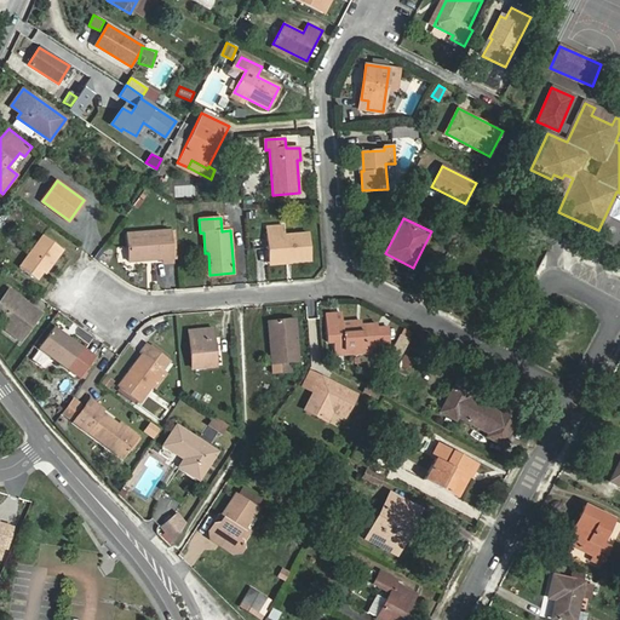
[(311,260),(309,231),(285,234),(285,225),(267,228),(268,257),(290,256),(291,262),(311,260)]
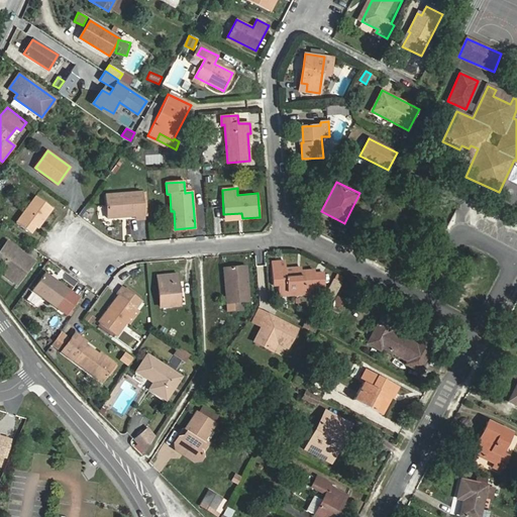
[(145,219),(143,193),(106,195),(108,218),(136,216),(136,219),(145,219)]
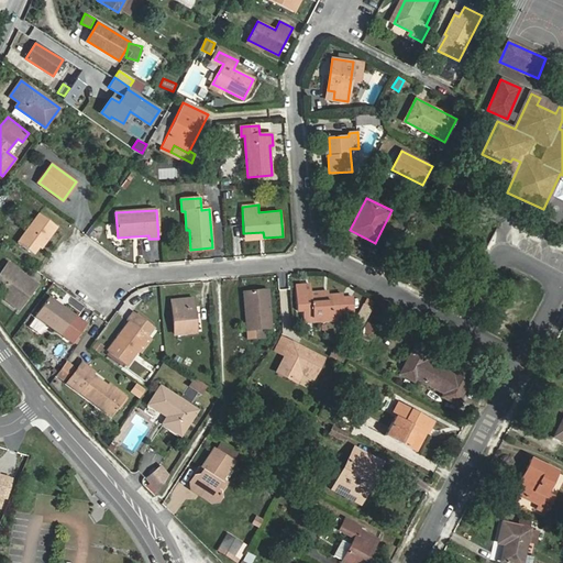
[(41,249),(57,225),(40,213),(19,243),(33,254),(39,246),(41,249)]
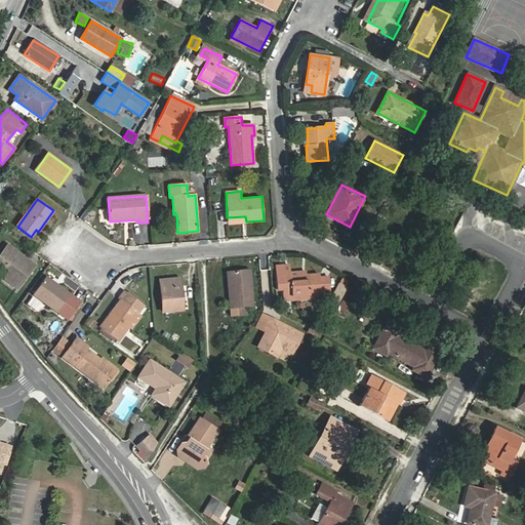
[(35,265),(7,245),(0,255),(0,264),(3,267),(5,279),(17,288),(35,265)]
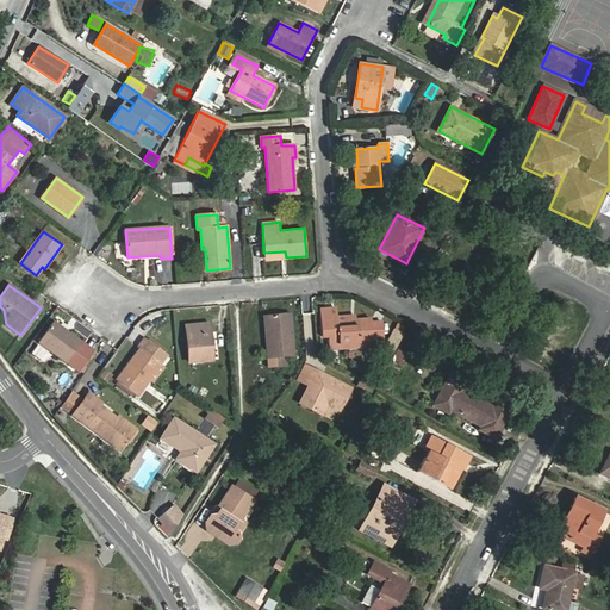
[(372,340),(371,318),(355,319),(336,322),(335,309),(322,310),(323,337),(329,337),(330,349),(368,347),(368,340),(372,340)]
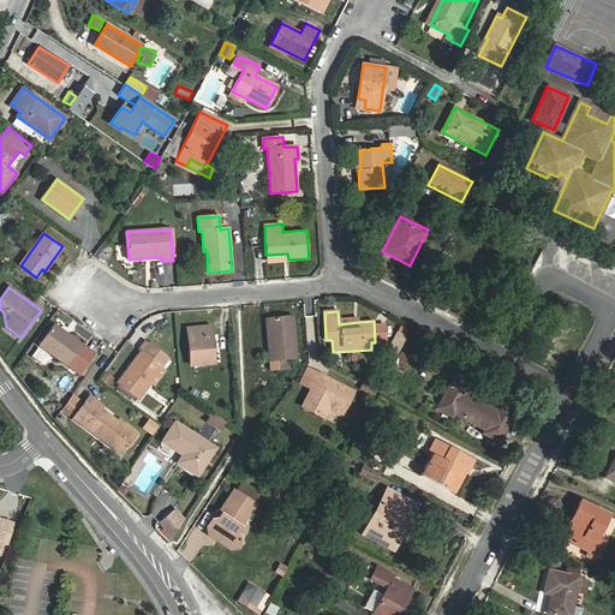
[(287,358),(296,358),(293,317),(273,318),(273,334),(268,334),(270,370),(288,369),(287,358)]
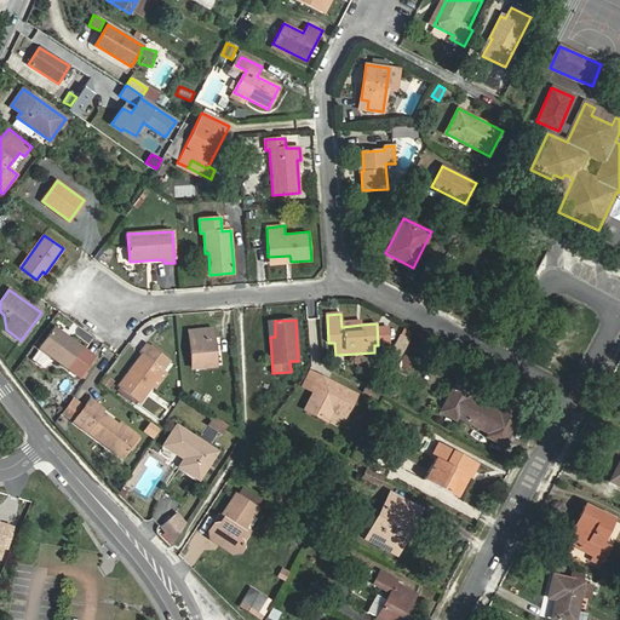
[(81,378),(96,357),(55,327),(39,348),(81,378)]
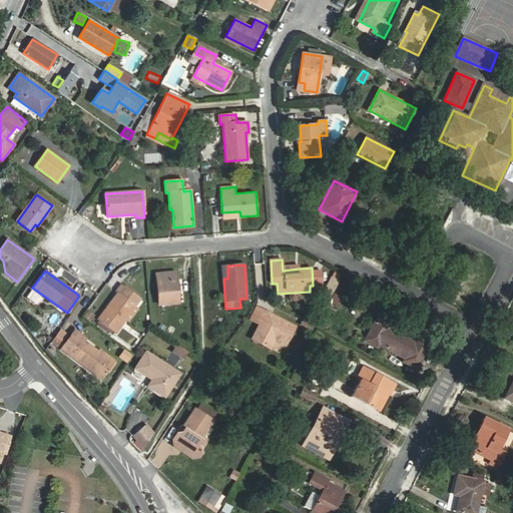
[(175,273),(156,274),(159,304),(177,302),(175,273)]
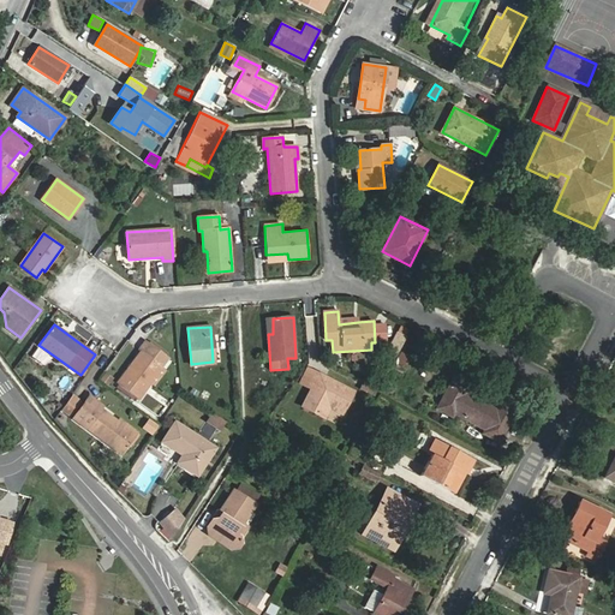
[(396,356),(405,338),(398,333),(388,351),(396,356)]
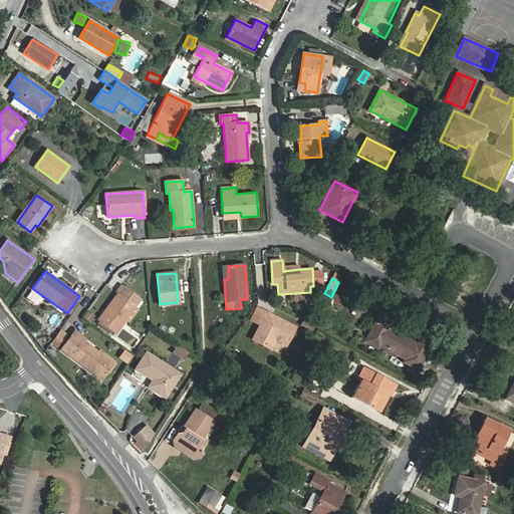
[(116,333),(141,300),(121,286),(115,293),(117,295),(98,320),(116,333)]
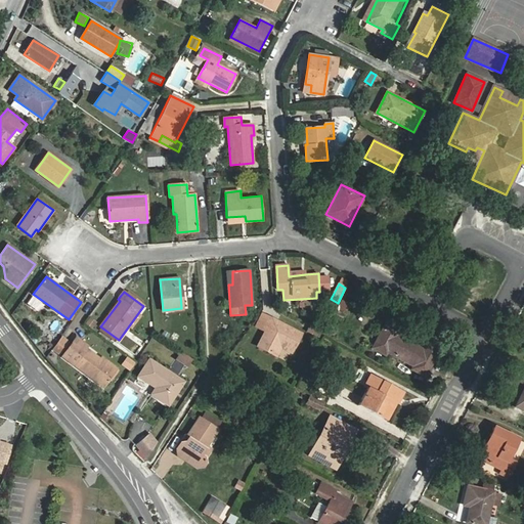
[(345,314),(350,304),(342,300),(337,310),(345,314)]
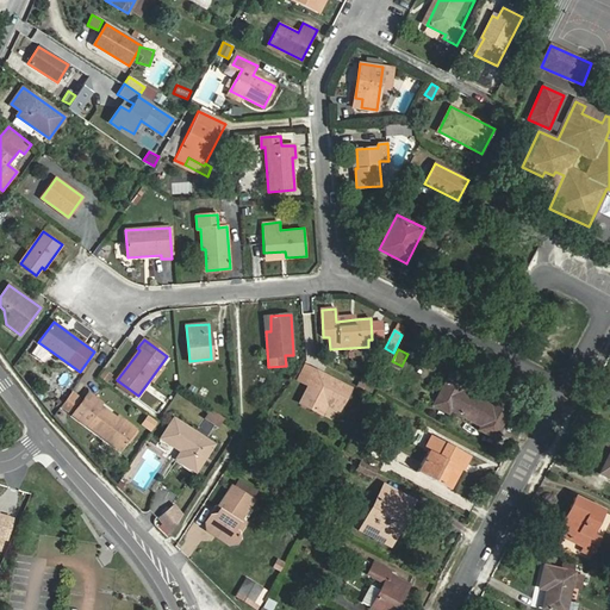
[(340,411),(352,388),(316,371),(300,403),(322,415),(327,405),(340,411)]
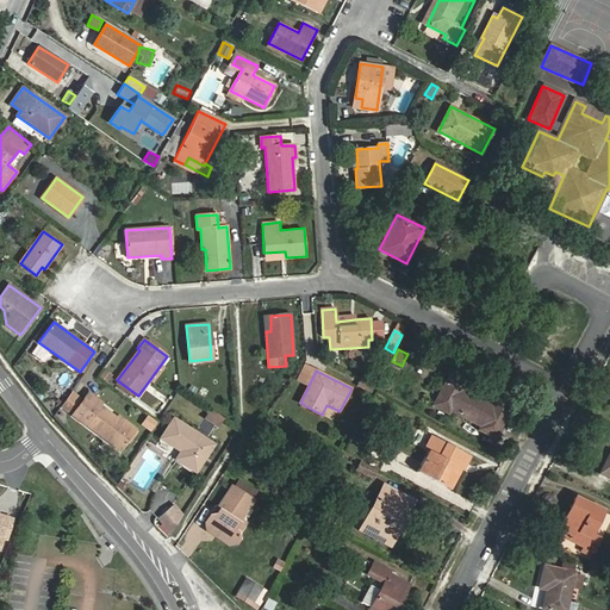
[(497,399),(493,405),(461,388),(465,383),(450,374),(435,403),(449,411),(453,404),(485,422),(481,428),(496,436),(511,406),(497,399)]
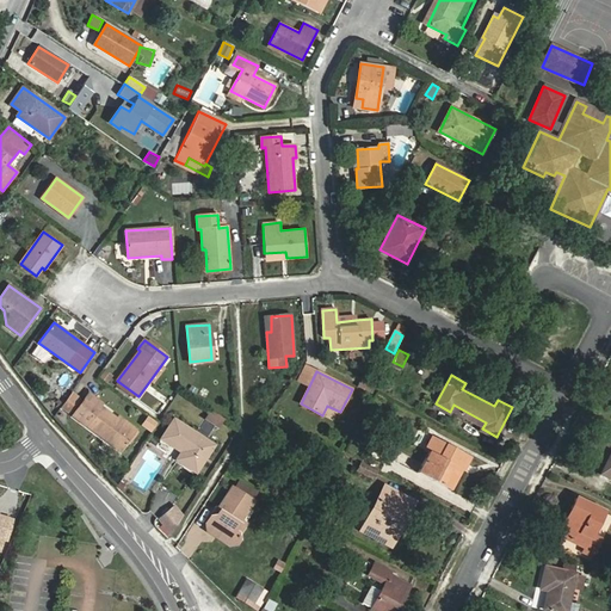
[(72,393),(61,407),(68,413),(79,399),(72,393)]
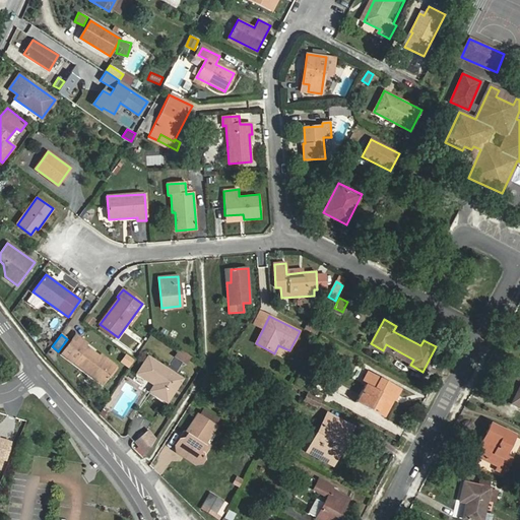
[(102,354),(100,356),(85,345),(86,344),(74,335),(61,352),(104,385),(117,367),(102,354)]
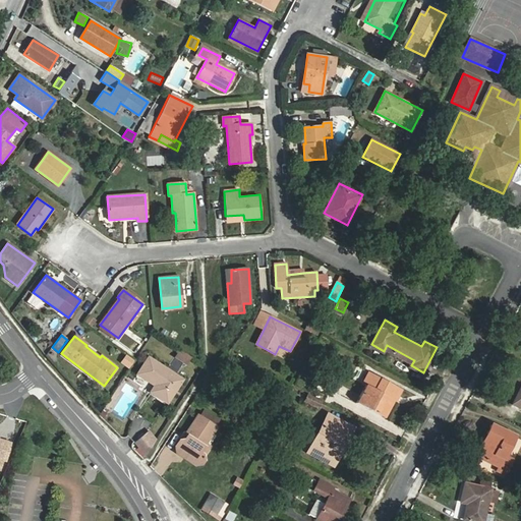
[(187,365),(193,356),(180,349),(174,358),(187,365)]
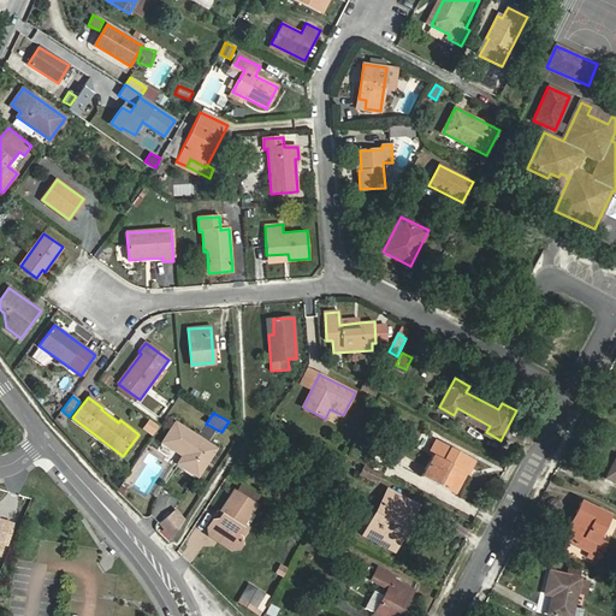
[(197,475),(214,449),(176,424),(164,443),(183,456),(178,463),(197,475)]
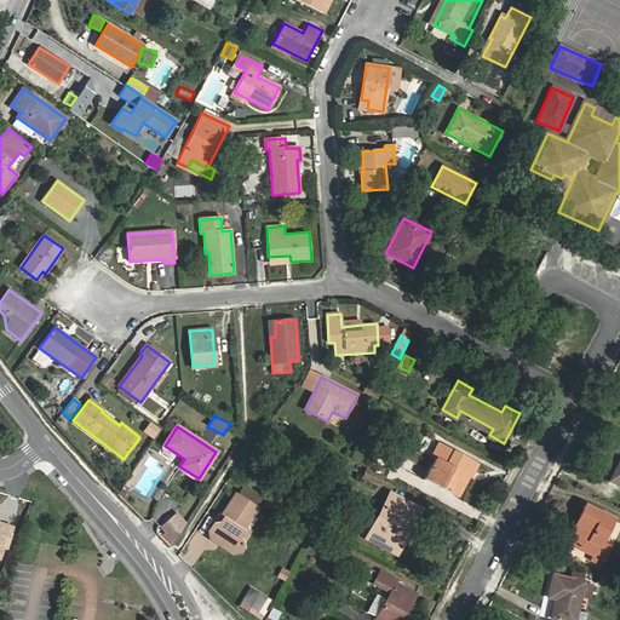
[(472,475),(478,464),(453,451),(447,461),(437,455),(424,480),(454,495),(466,471),(472,475)]
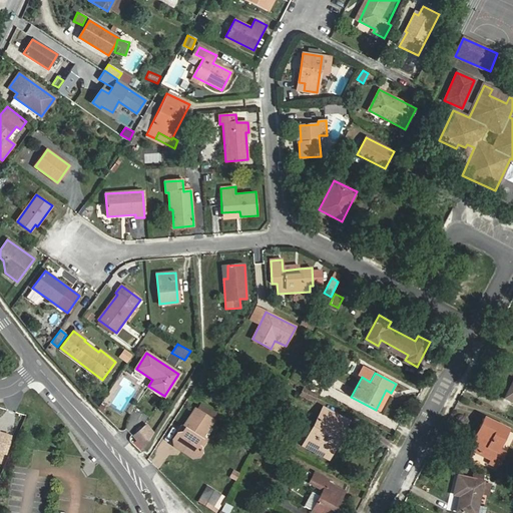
[(301,396),(313,401),(317,394),(304,388),(301,396)]
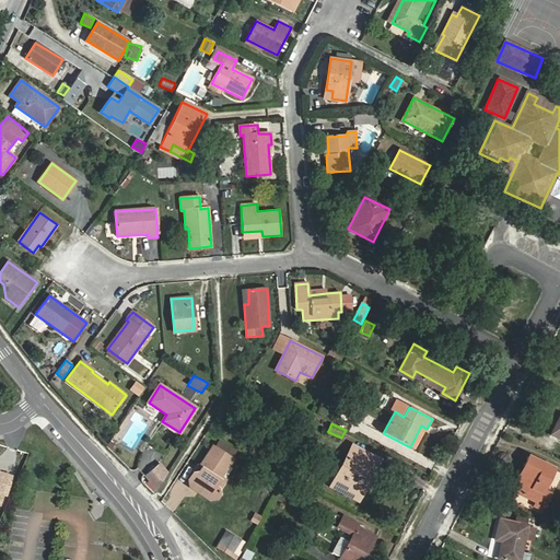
[(368,482),(380,461),(352,446),(331,487),(353,499),(363,479),(368,482)]
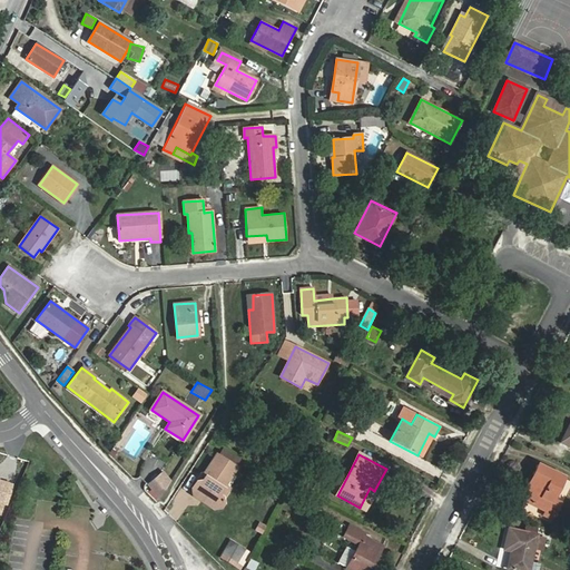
[(218,497),(236,469),(216,455),(204,475),(206,475),(202,482),(196,482),(193,489),(194,495),(214,509),(220,508),(223,503),(222,498),(218,497)]
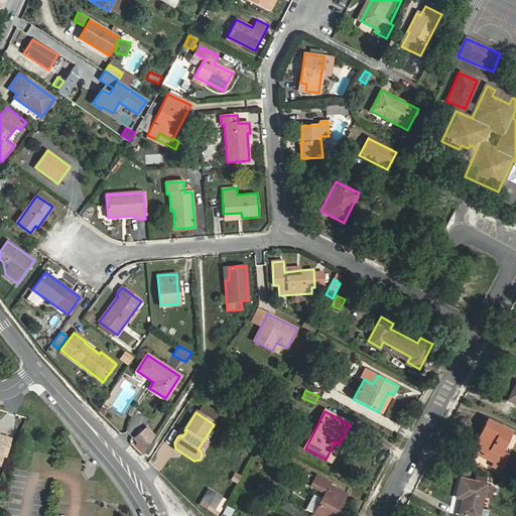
[(501,450),(510,432),(488,421),(483,430),(490,433),(480,454),(496,462),(493,466),(500,470),(508,454),(501,450)]
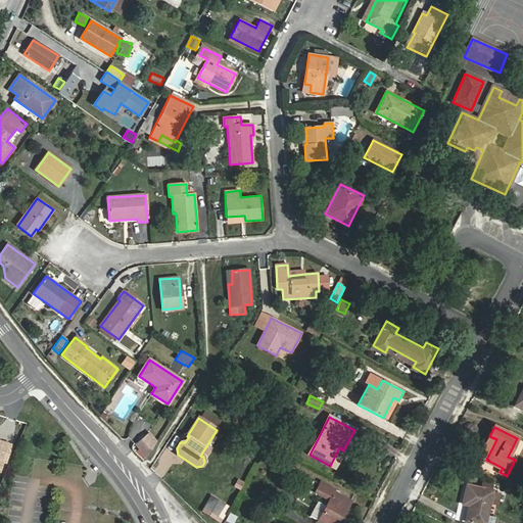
[(134,444),(144,456),(159,442),(150,431),(134,444)]
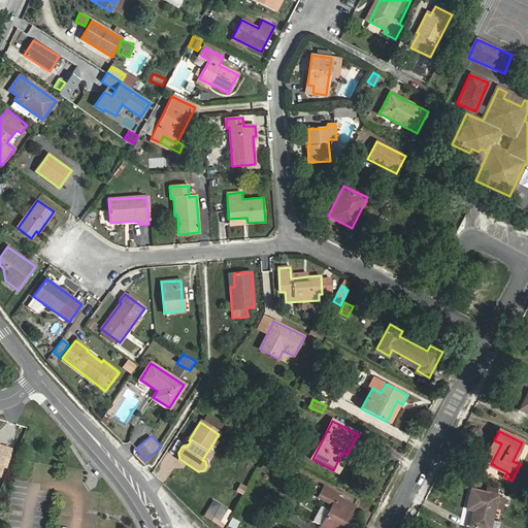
[(0,462),(10,465),(19,444),(0,440),(0,441),(0,462)]
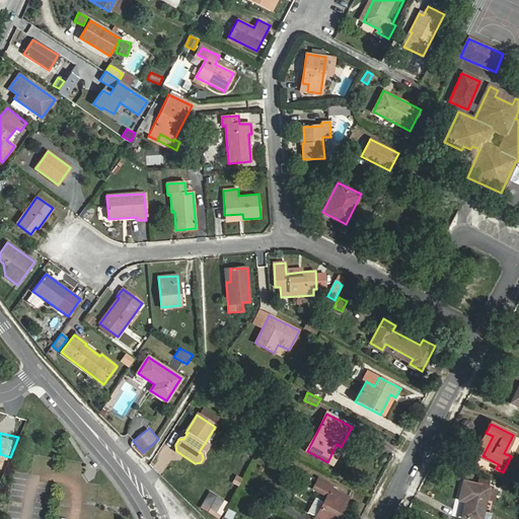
[(290,472),(294,465),(282,458),(278,465),(290,472)]
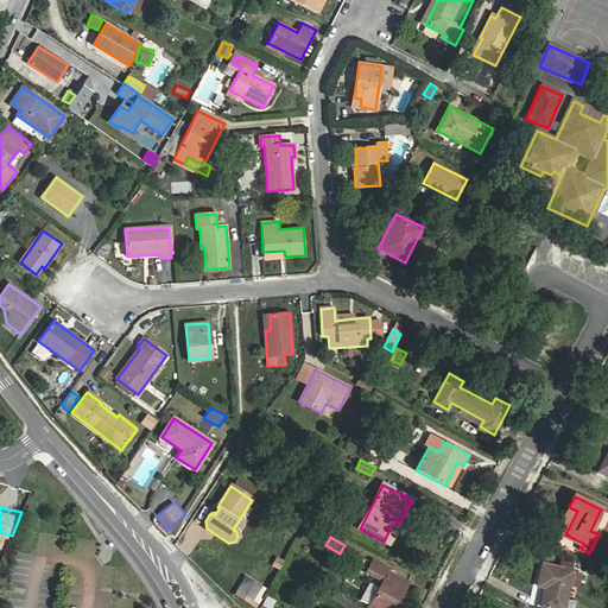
[(277,557),(272,565),(280,569),(285,561),(277,557)]
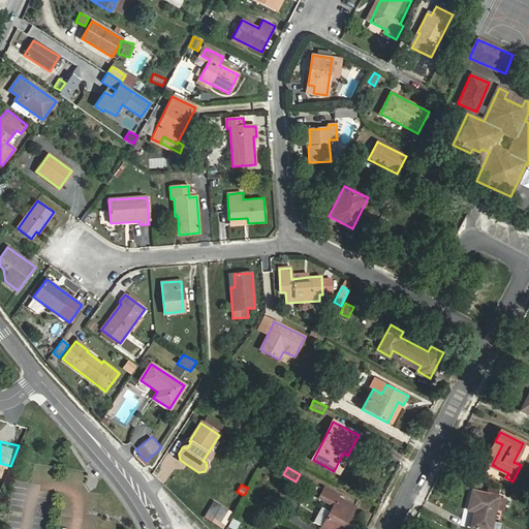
[(324,528),(343,528),(351,514),(340,507),(343,501),(337,497),(338,495),(324,488),(319,499),(334,506),(330,512),(322,527),(321,528),(324,528)]
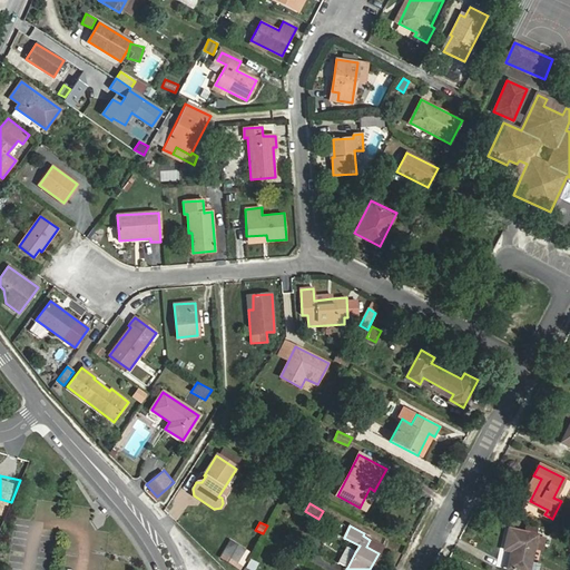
[(508,569),(528,569),(536,534),(509,529),(504,550),(511,551),(507,569),(508,569)]
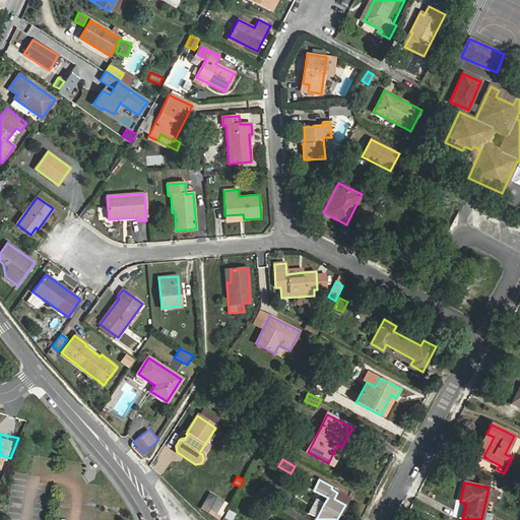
[(348,499),(337,493),(334,499),(345,505),(348,499)]
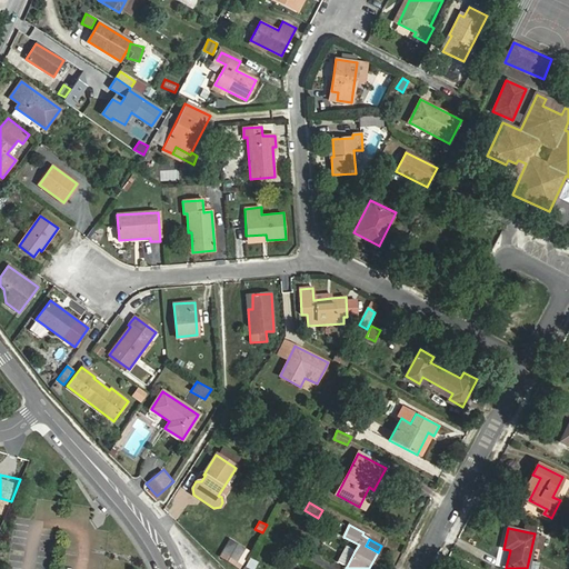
[(246,550),(229,541),(220,557),(238,566),(246,550)]
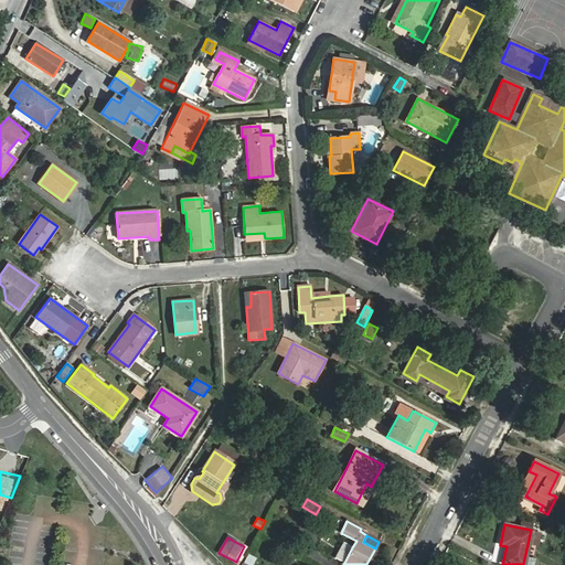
[(344,563),(352,547),(344,543),(336,558),(344,563)]
